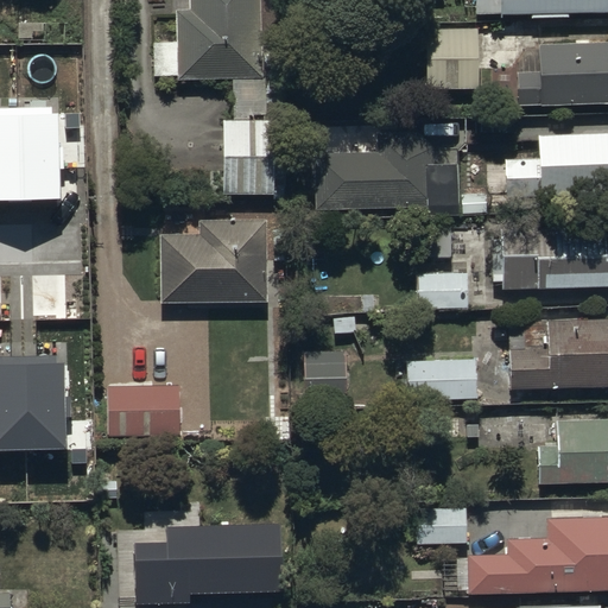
[(259,0),(188,0),(189,8),(173,8),(176,82),(263,78),(259,0)]
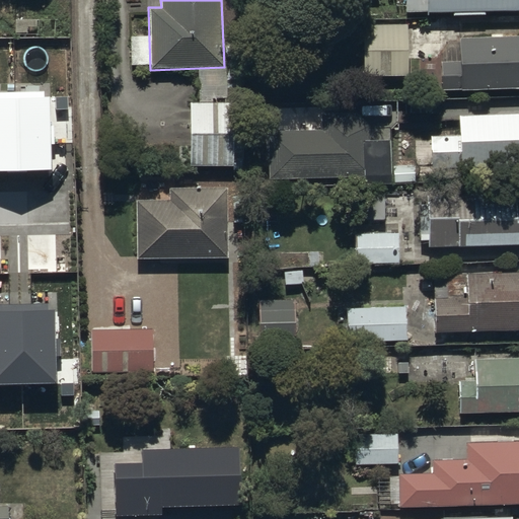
[(426,0),(426,11),(515,10),(515,0),(426,0)]
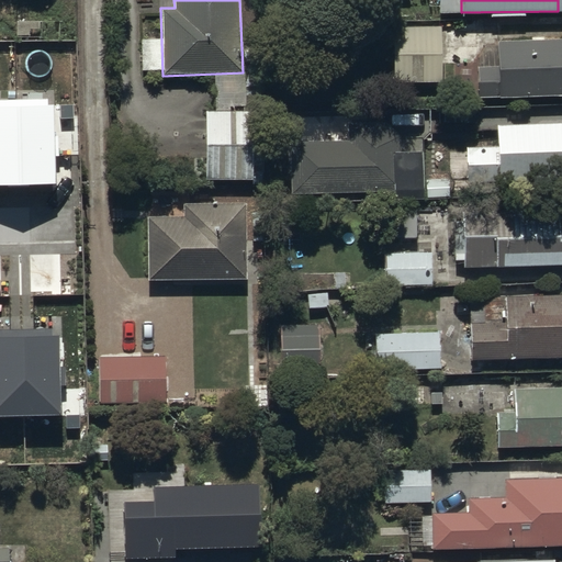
[(392,26),(393,83),(441,82),(440,26),(392,26)]
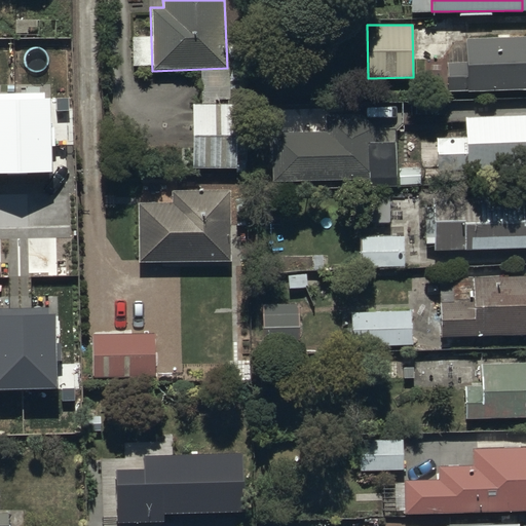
[(447,91),(525,89),(525,35),(464,39),(465,62),(446,63),(447,91)]
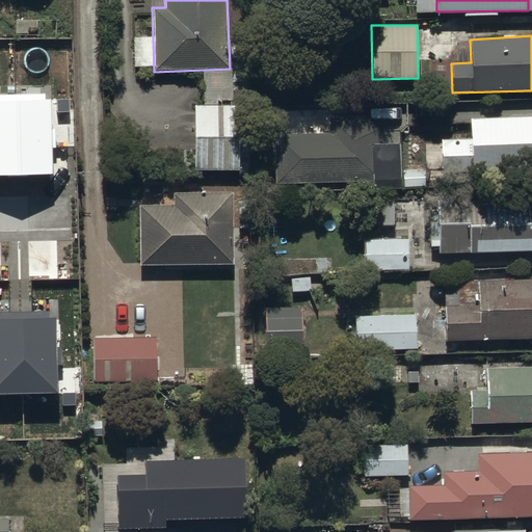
[(0,176),(53,175),(51,99),(45,100),(45,92),(0,94),(0,176)]
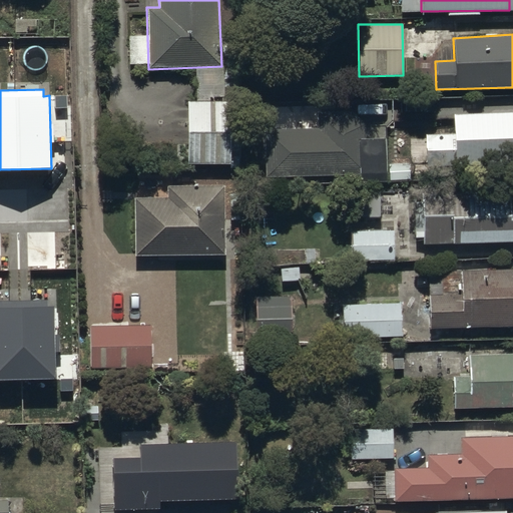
[(187,163),(230,163),(229,100),(187,100),(187,163)]
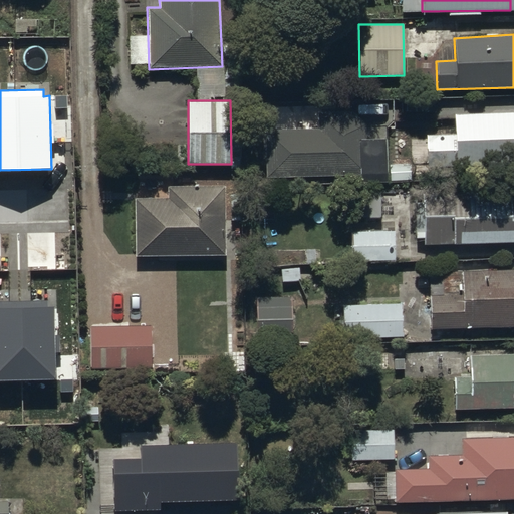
[(316,111),(318,127),(265,130),(266,178),(358,176),(358,182),(388,182),(387,139),(365,139),(366,123),(352,111),(316,111)]
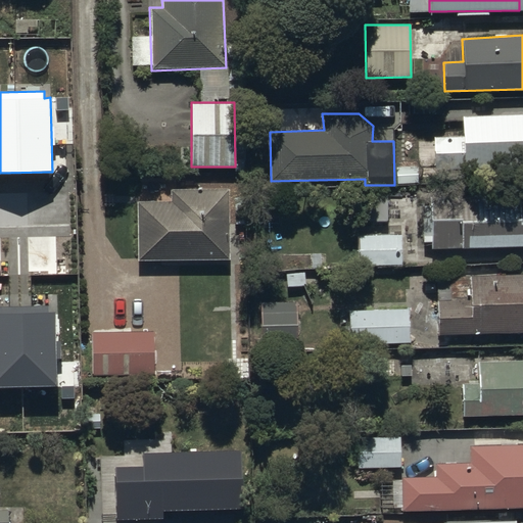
[(464,137),(433,138),(434,170),(465,169),(465,161),(522,159),(522,114),(521,114),(463,116),(464,137)]
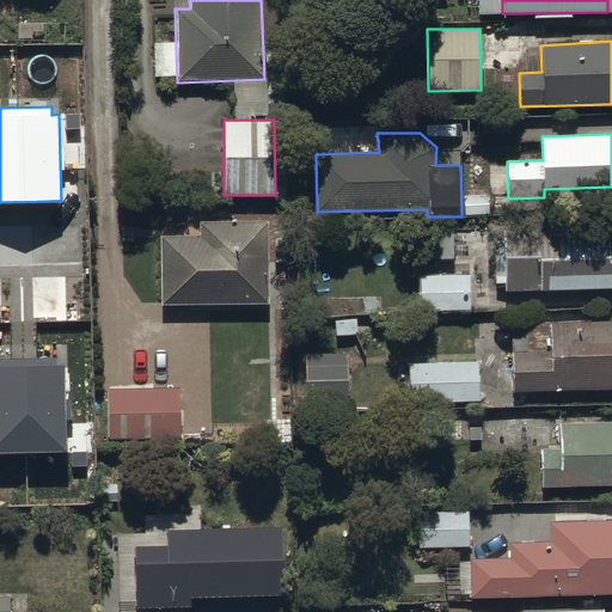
[(197,226),(199,234),(163,236),(159,242),(159,299),(164,305),(268,304),(268,250),(265,250),(265,220),(200,220),(197,226)]
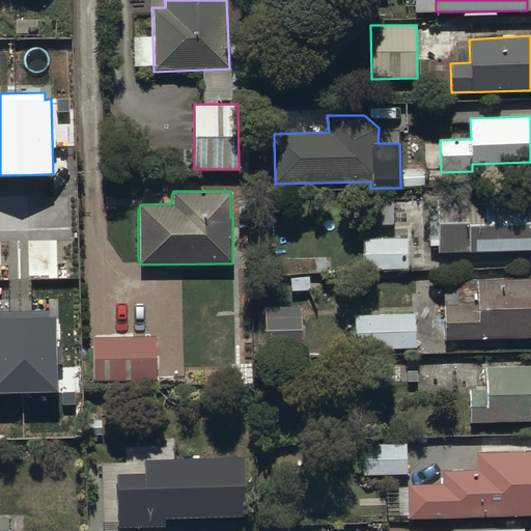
[(370,198),(370,224),(393,224),(393,198),(370,198)]
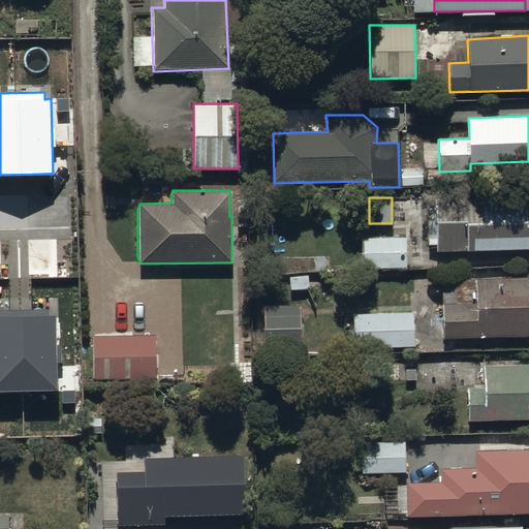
[(466,220),(437,221),(438,252),(466,251),(466,254),(528,251),(528,204),(523,204),(523,220),(467,223),(466,220)]
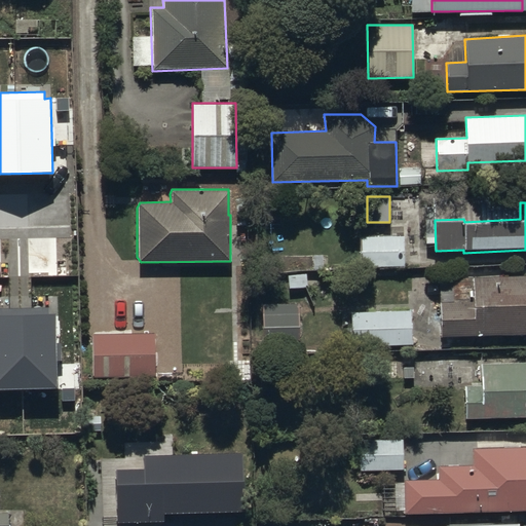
[(403,236),(360,236),(360,269),(405,269),(405,262),(409,262),(409,245),(403,245),(403,236)]
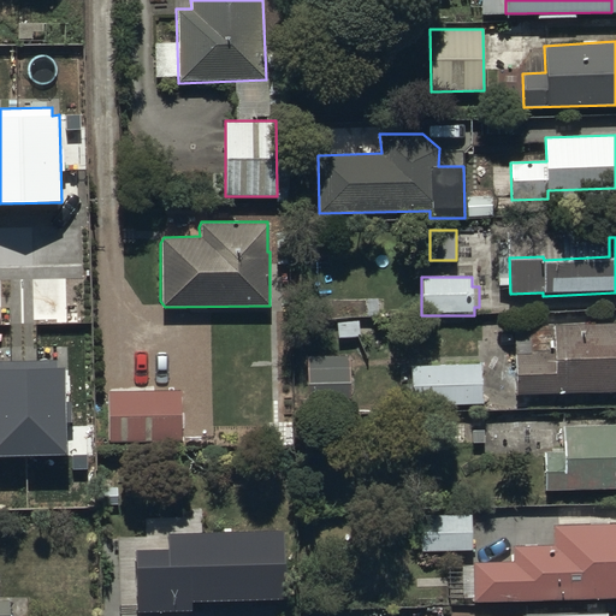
[(511,355),(513,395),(615,392),(615,323),(549,325),(511,325),(511,355)]
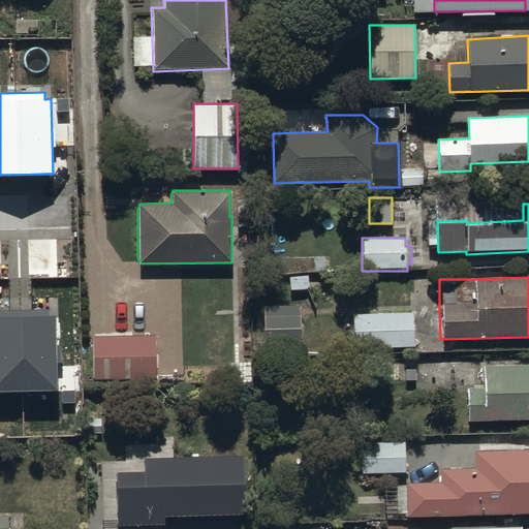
[(298,305),(261,306),(262,348),(299,347),(298,305)]
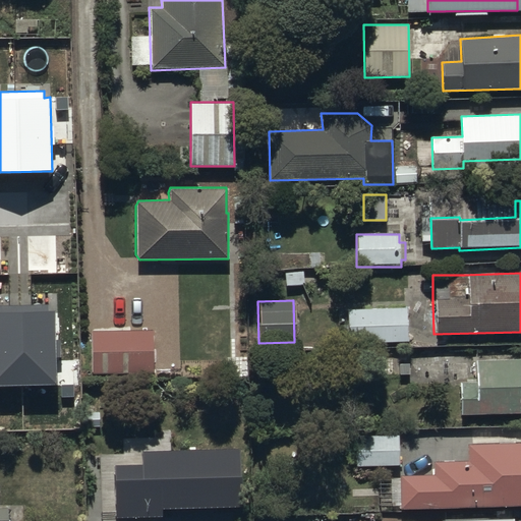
[(0,386),(59,385),(57,310),(51,311),(51,304),(0,305),(0,386)]
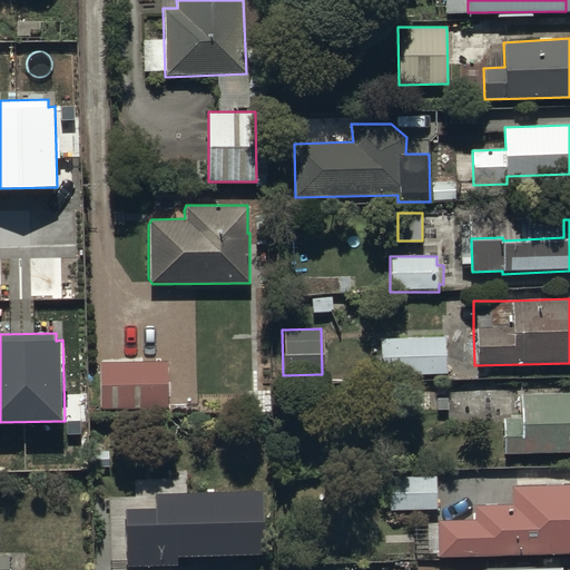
[(445,336),(377,337),(379,375),(446,374),(445,336)]
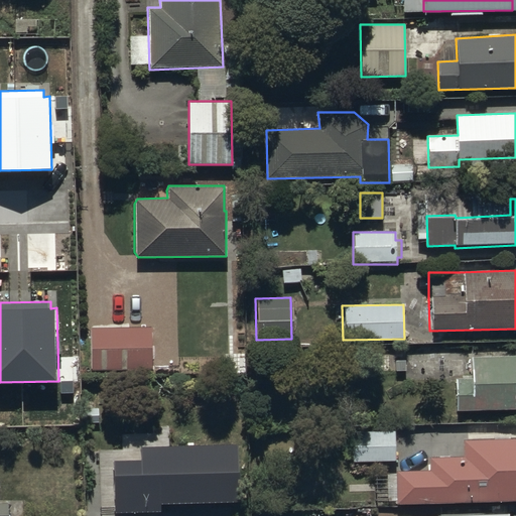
[(149,328),(88,328),(89,372),(150,371),(149,328)]
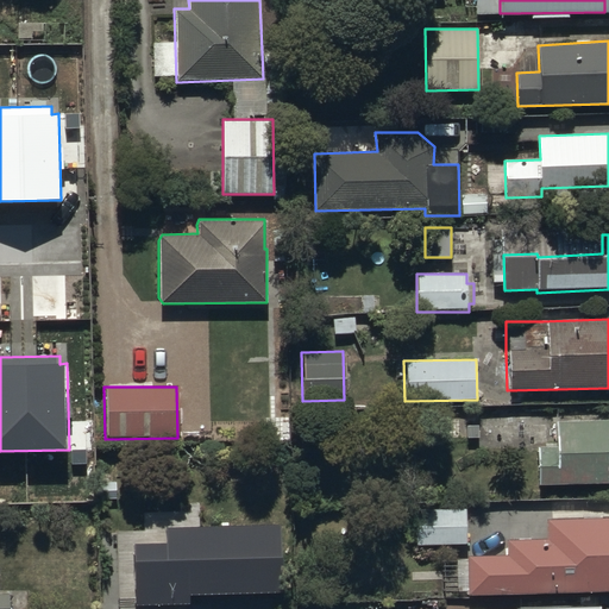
[(608,420),(553,421),(554,447),(535,449),(537,484),(608,483),(608,420)]
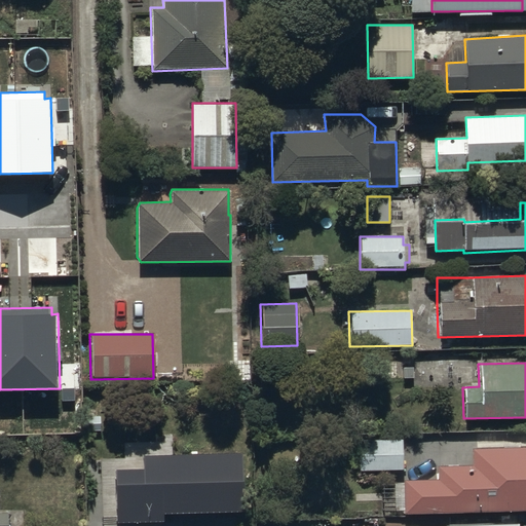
[(358,473),(402,471),(401,440),(357,442),(358,473)]
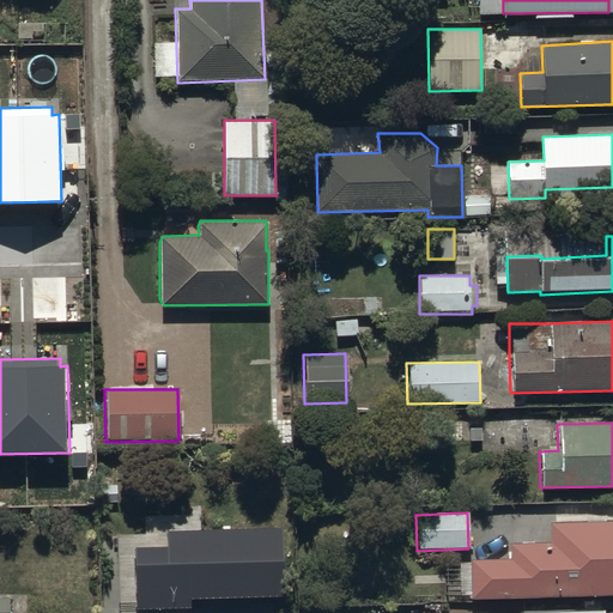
[(468,562),(468,599),(612,596),(612,522),(547,523),(548,546),(508,546),(508,560),(468,562)]
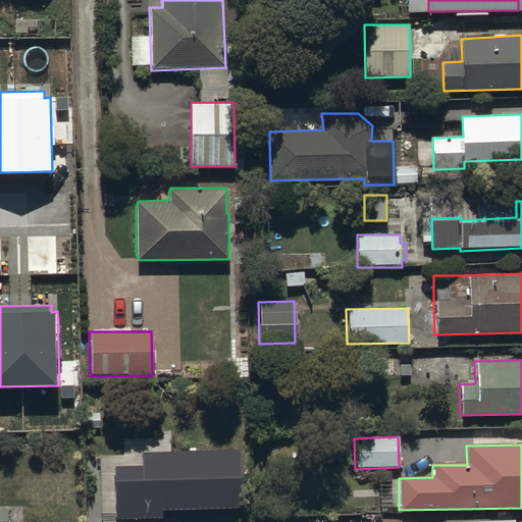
[(233,456),(109,457),(109,521),(162,521),(162,515),(233,514),(233,456)]
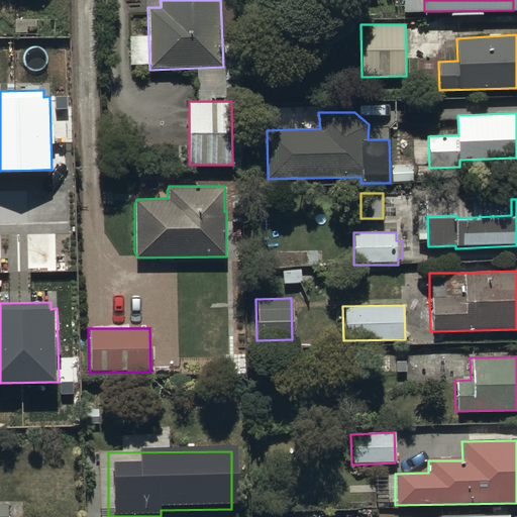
All buildings are outlined.
